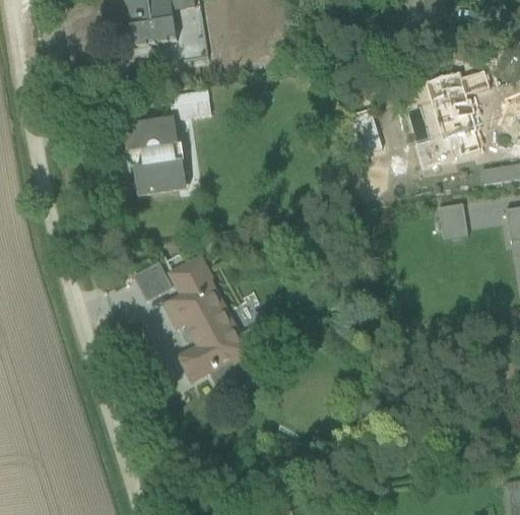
[(168,65),(208,59),(199,3),(195,3),(194,0),(125,0),(132,50),(147,48),(147,44),(158,43),(159,46),(165,45),(168,65)]
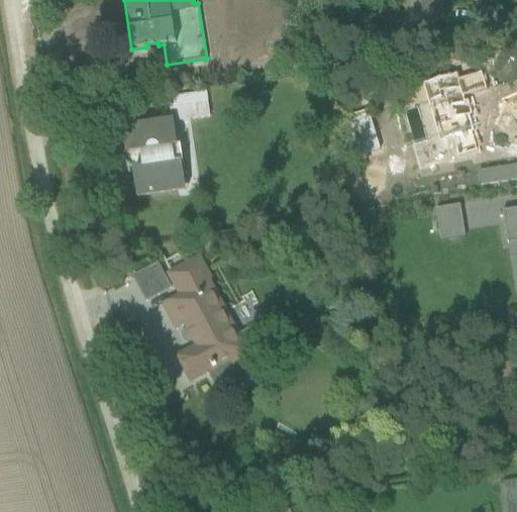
[(402,0),(406,27),(445,22),(442,0),(402,0)]
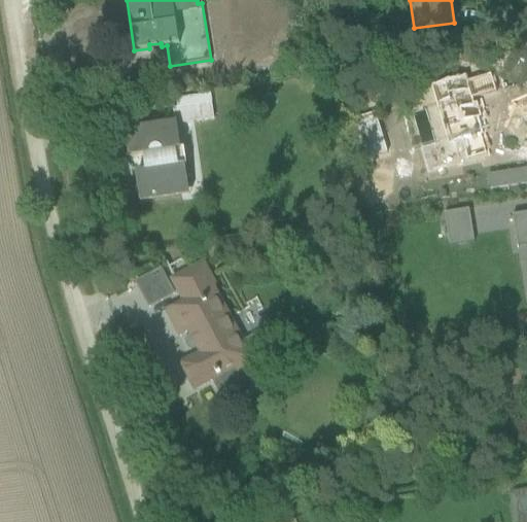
[(438,114),(448,145),(485,135),(472,92),(477,91),(471,73),(430,84),(430,87),(420,90),(428,117),(438,114)]
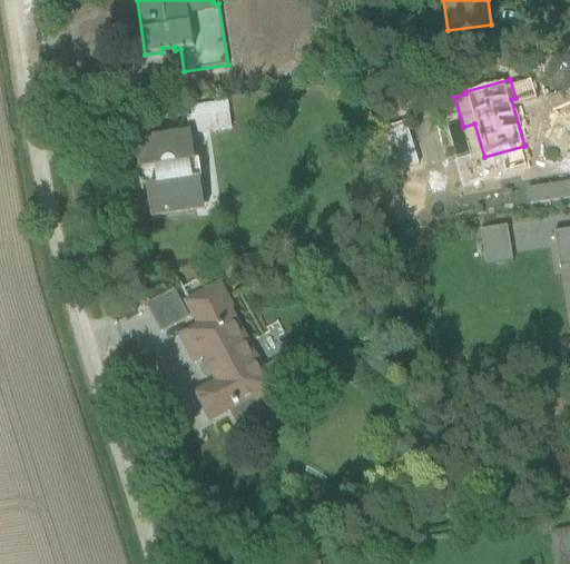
[(227,98),(190,104),(192,115),(187,116),(190,132),(231,127),(227,98)]
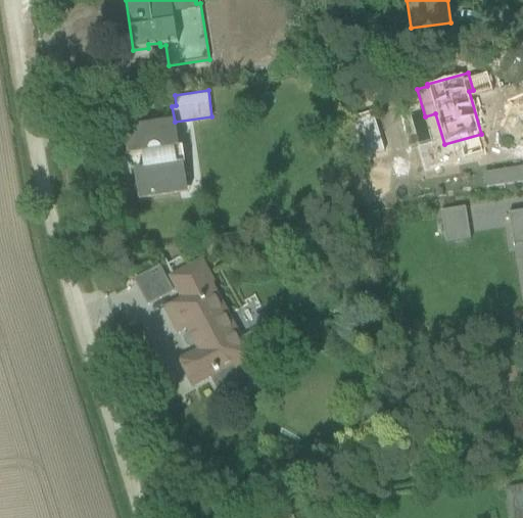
[(141,194),(188,187),(184,147),(180,147),(177,124),(128,131),(132,155),(143,154),(145,170),(138,171),(141,194)]
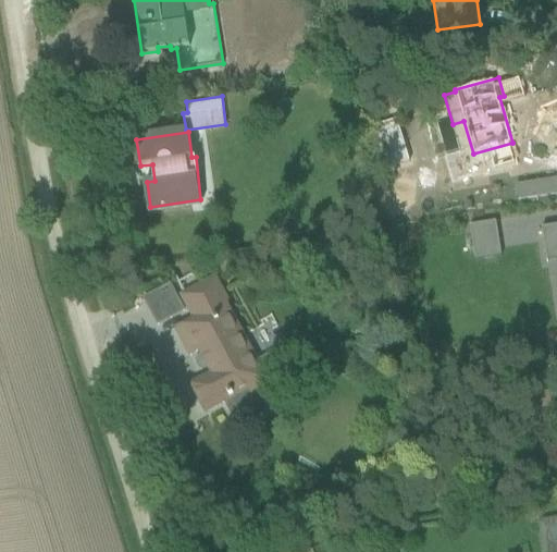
[(477,221),(480,254),(508,252),(505,219),(477,221)]
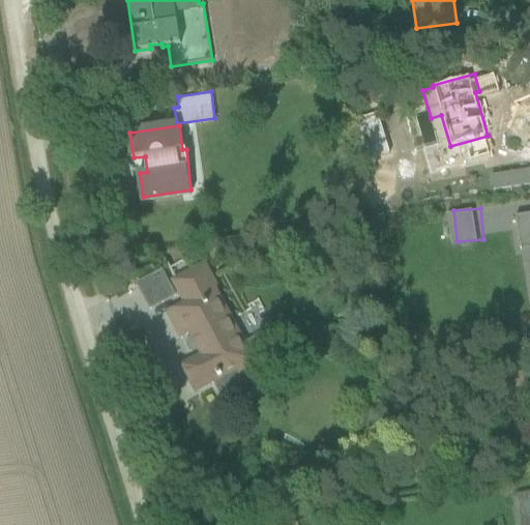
[(529,211),(517,213),(521,246),(529,244),(529,211)]
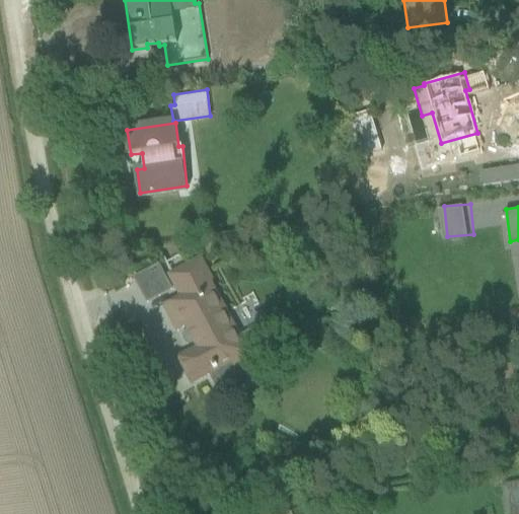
[(208,373),(211,372),(216,383),(220,386),(225,388),(231,387),(235,384),(237,377),(236,371),(234,367),(250,358),(247,353),(262,346),(252,327),(240,334),(212,281),(215,279),(202,254),(169,273),(182,297),(171,303),(183,326),(189,323),(200,345),(195,348),(196,349),(180,357),(193,380),(208,372),(208,373)]
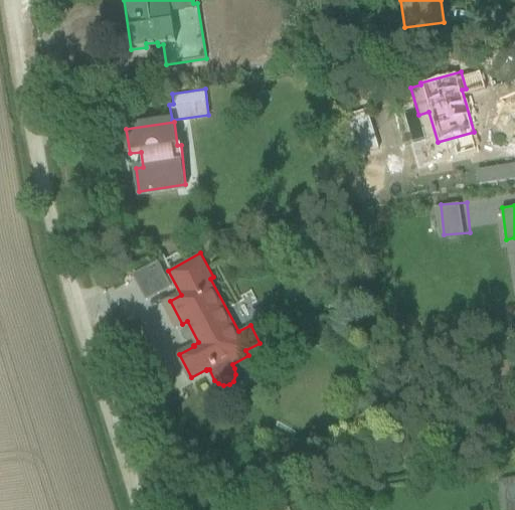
[(145,298),(171,285),(157,260),(132,273),(145,298)]
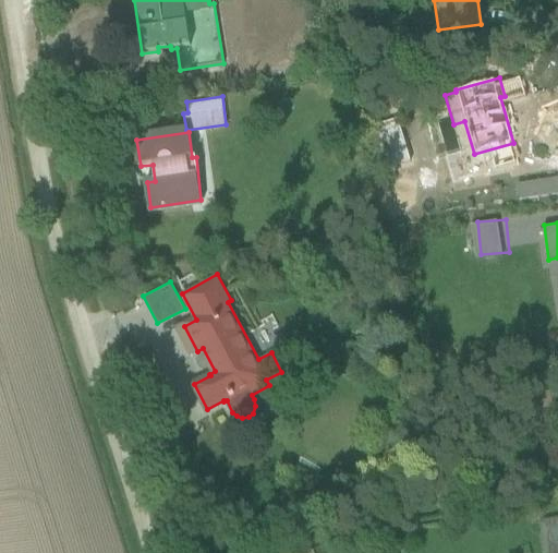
[(557,552),(557,516),(538,519),(545,552),(557,552)]
